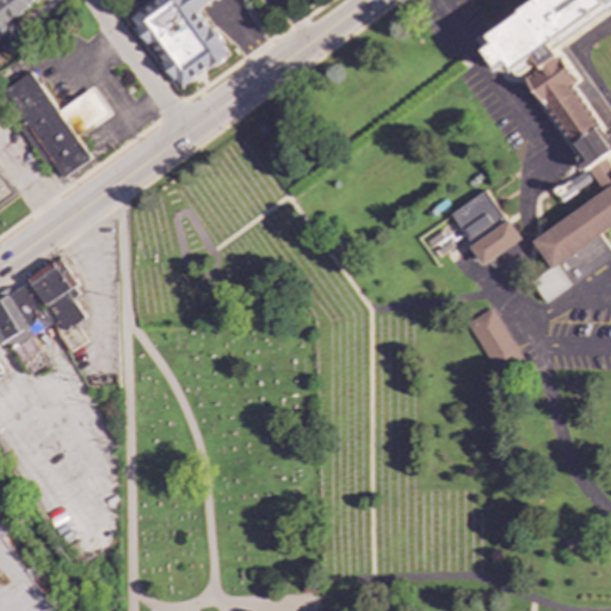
[(0,0),(0,44),(5,53),(24,41),(10,19),(35,4),(32,0),(0,0)]
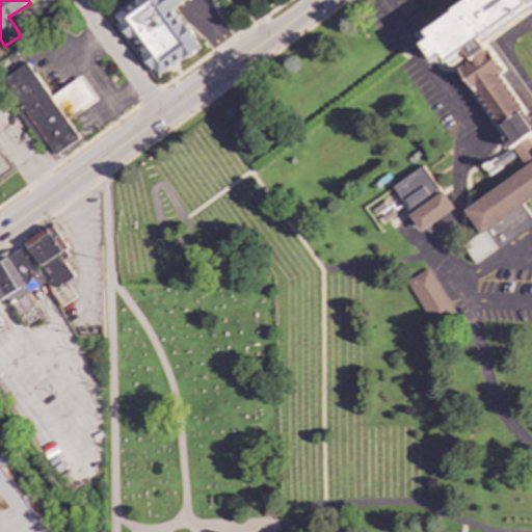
[(201,49),(175,6),(184,0),(136,0),(115,14),(156,77),(201,49)]
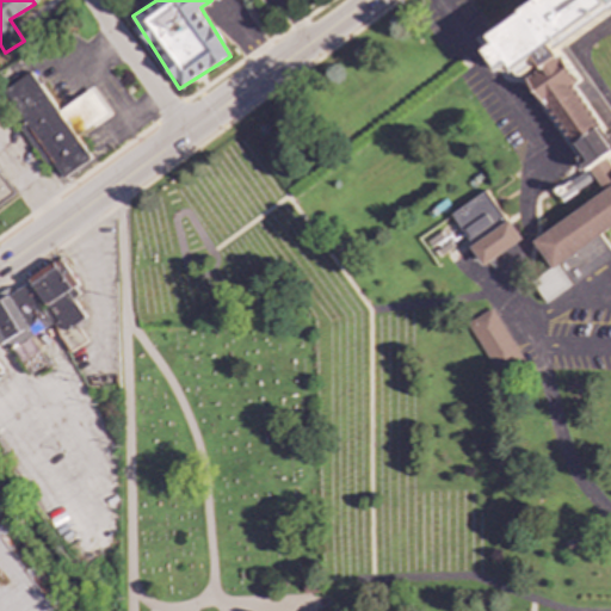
[(610,179),(603,185),(610,167),(610,130),(578,74),(610,8),(610,0),(545,0),(443,60),(544,68),(531,75),(594,185),(610,186),(610,192),(536,236),(575,303),(610,287),(610,179)]
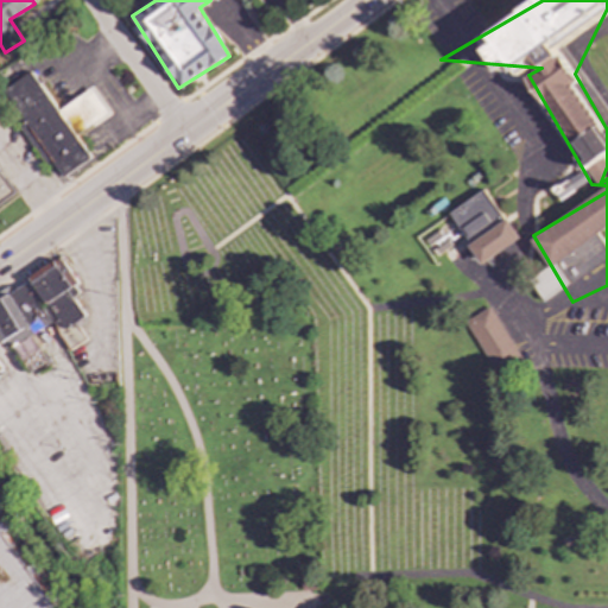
[(6,88),(62,178),(92,159),(76,134),(108,114),(93,89),(63,107),(63,108),(57,112),(33,71),(6,88)]
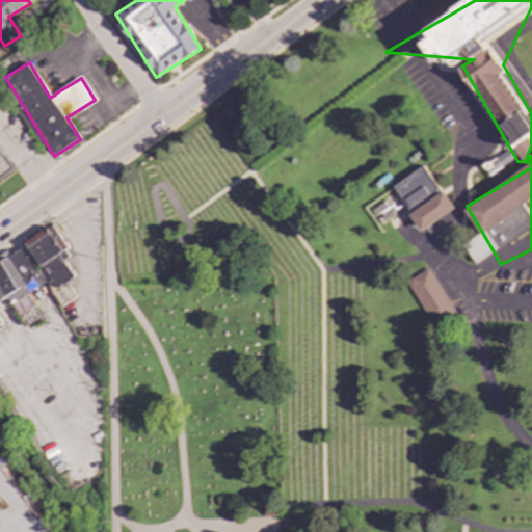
[(0,180),(14,173),(0,149),(0,180)]
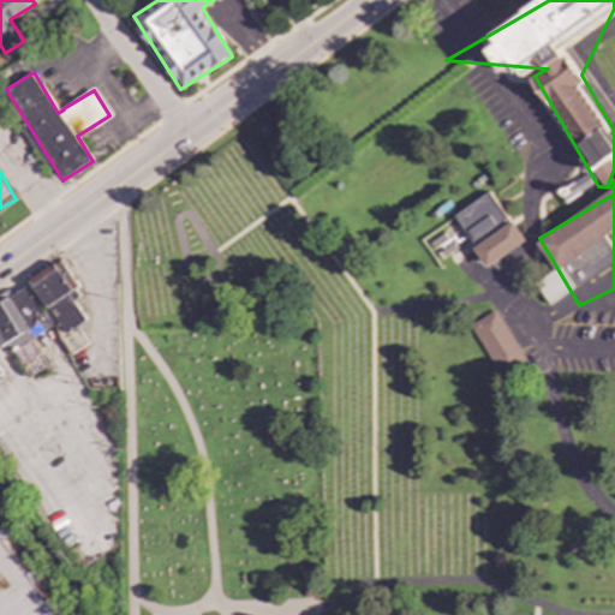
[(485,267),(524,244),(491,191),(454,214),(485,267)]
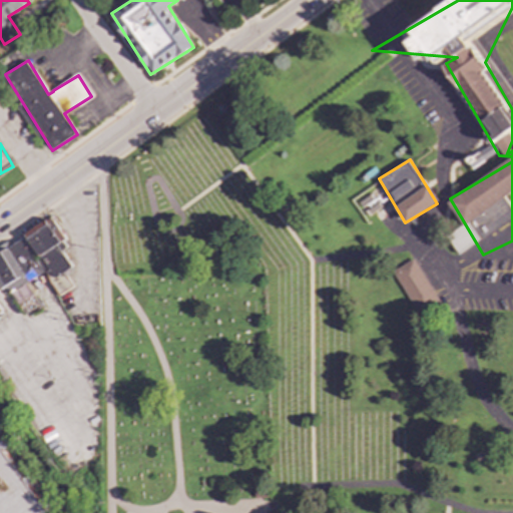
[(0,252),(0,291),(7,287),(10,292),(46,272),(58,294),(72,286),(66,276),(74,271),(63,249),(68,246),(57,225),(51,228),(47,220),(24,232),(27,238),(0,252)]
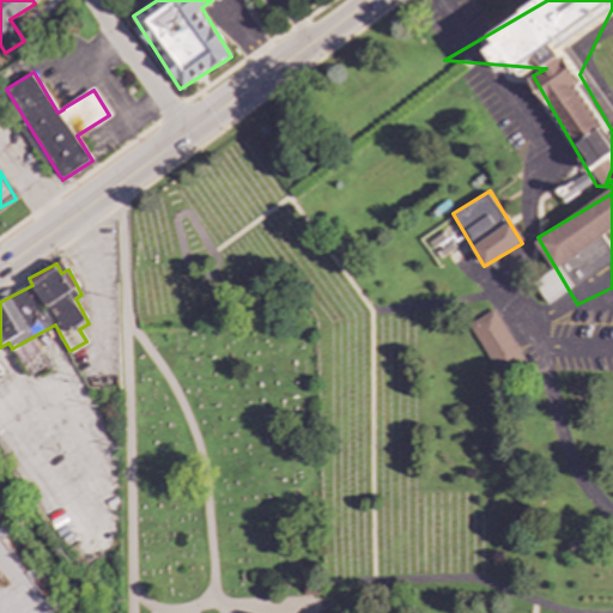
[(493,372),(520,360),(496,309),(469,322),(493,372)]
